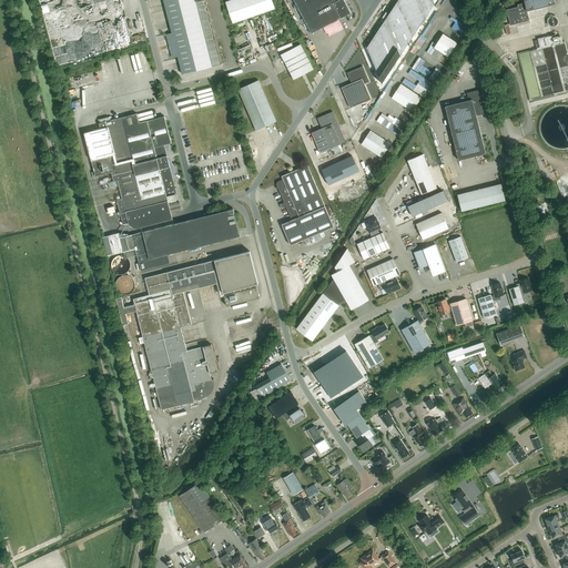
[(87,0),(84,0),(50,8),(62,58),(72,56),(71,54),(77,53),(77,54),(84,53),(85,54),(90,53),(88,48),(90,48),(91,54),(98,53),(97,51),(110,48),(99,0),(95,0),(88,2),(87,0)]
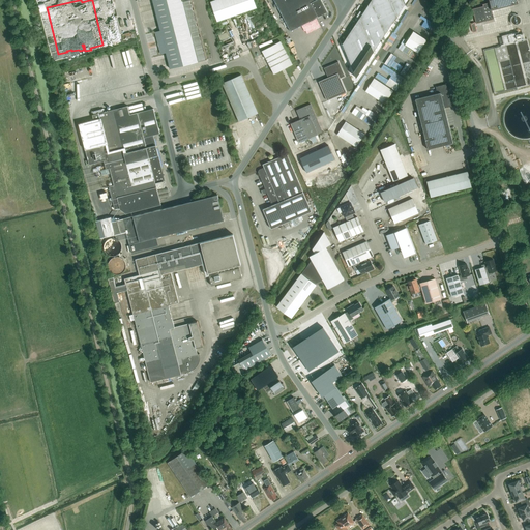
[(152,0),(160,31),(155,32),(160,54),(166,53),(170,69),(207,60),(190,0),(152,0)]
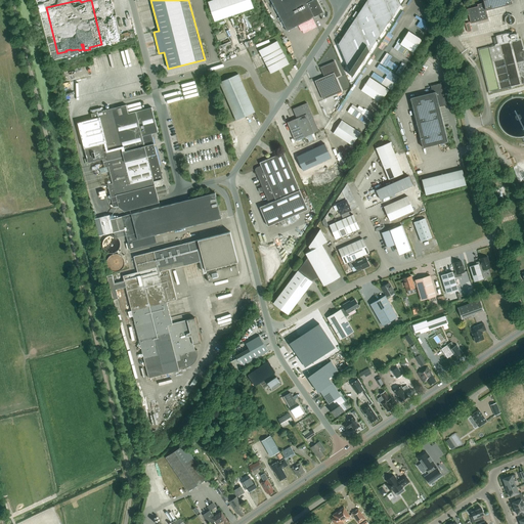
[(215,22),(254,8),(250,0),(213,0),(208,2),(215,22)]
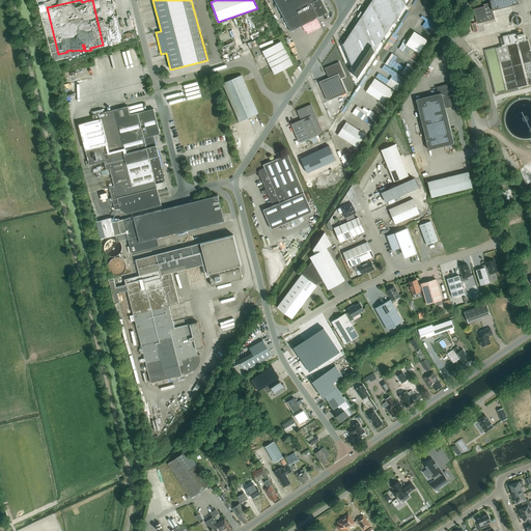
[(274,0),(290,32),(328,12),(322,0),(274,0)]
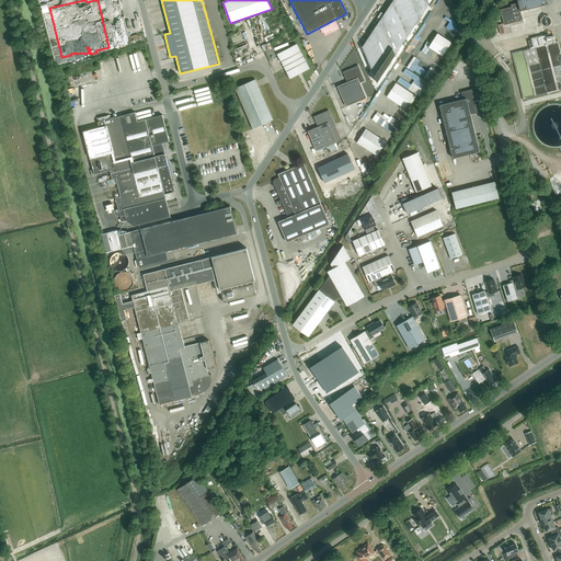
[(392,0),(362,47),(363,49),(377,82),(424,11),(431,0),(392,0)]
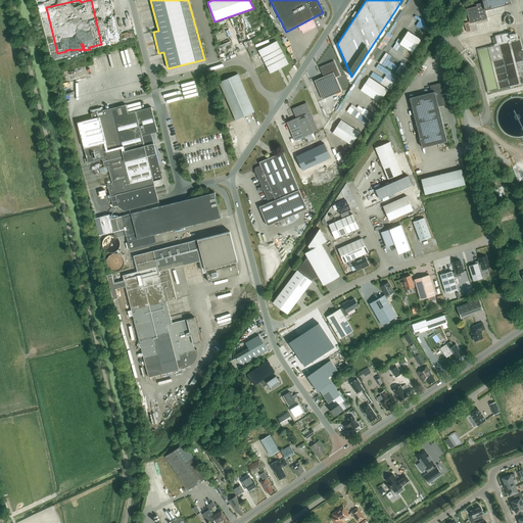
[(482,0),(483,3),(476,4),(477,6),(466,9),(470,24),(487,19),(485,10),(511,4),(510,0),(482,0)]
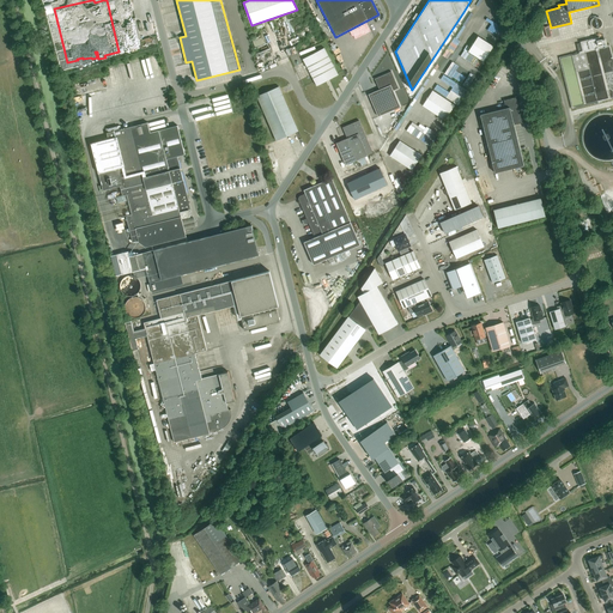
[(254,41),(256,47),(266,42),(263,36),(254,41)]
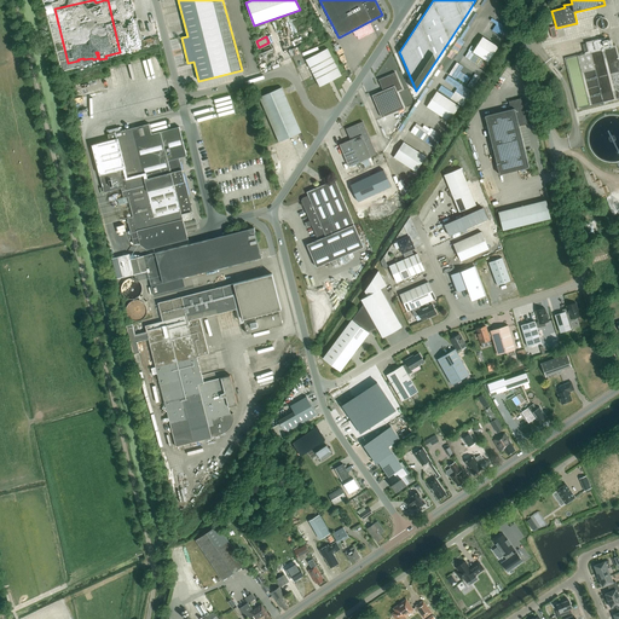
[(458,36),(449,57),(455,59),(464,40),(458,36)]
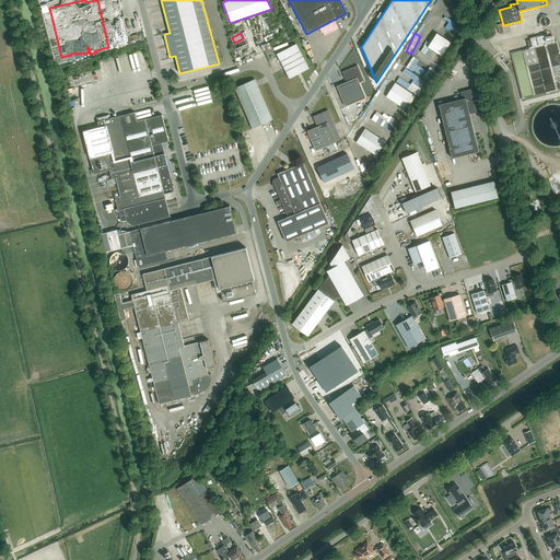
[(428,47),(442,56),(451,43),(436,33),(428,47)]
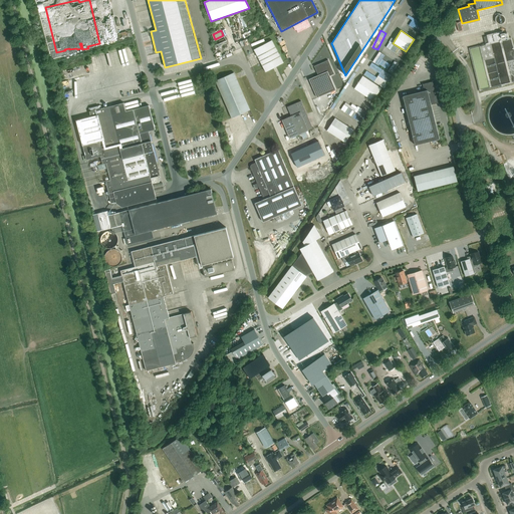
[(484,37),(485,44),(509,38),(508,32),(503,33),(502,31),(487,35),(487,36),(484,37)]
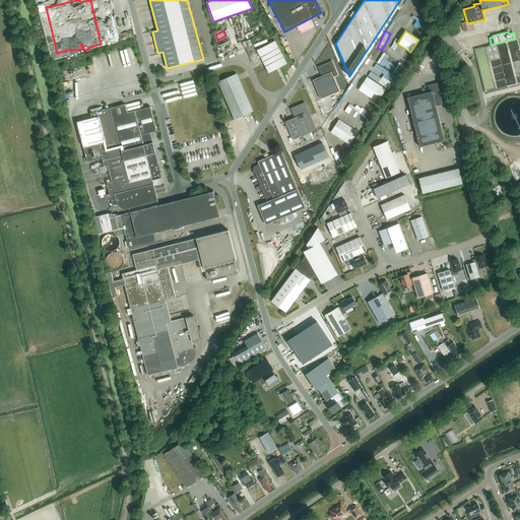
[(256,48),(260,46),(260,47),(269,44),(267,39),(255,44),(256,48)]
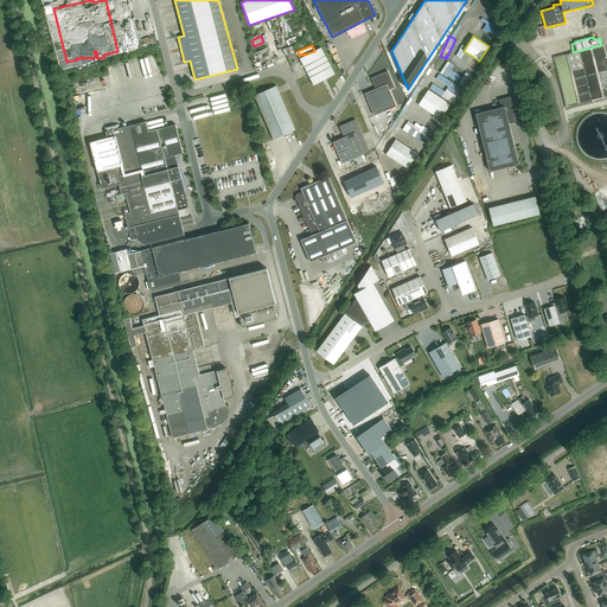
[(313,85),(334,75),(321,48),(300,59),(313,85)]
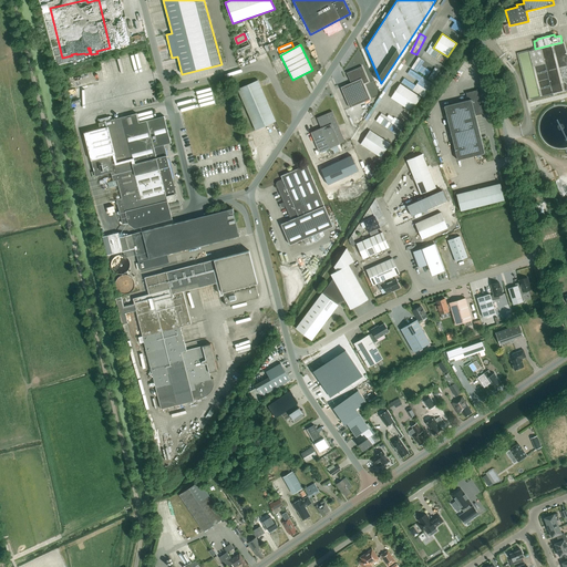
[(129,224),(135,228),(192,214),(186,191),(176,193),(164,145),(172,143),(161,102),(154,103),(140,47),(130,50),(132,58),(111,63),(114,74),(95,79),(92,68),(70,74),(95,176),(103,175),(105,183),(111,182),(115,200),(116,200),(123,224),(127,223),(129,224)]
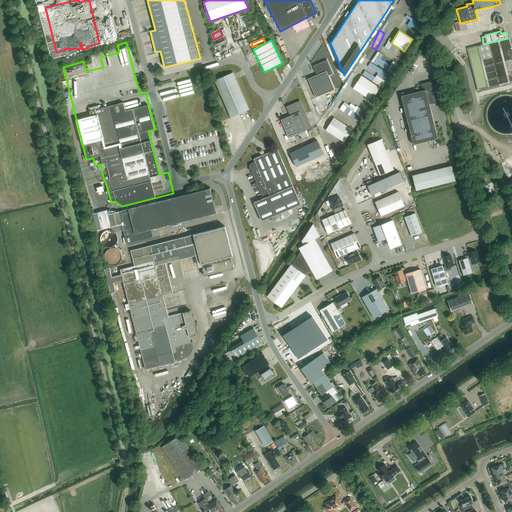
[(390,64),(382,58),(384,54),(379,51),(372,60),(386,70),(390,64)]
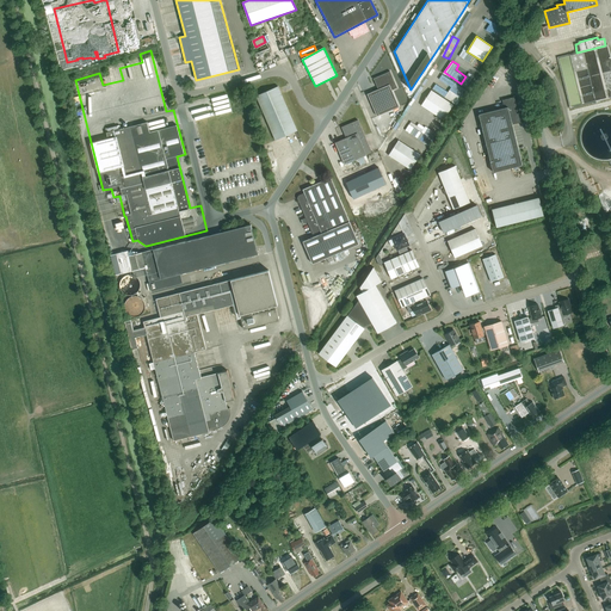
[(374,79),(376,85),(378,90),(368,94),(377,116),(399,106),(392,91),(397,88),(390,72),(374,79)]
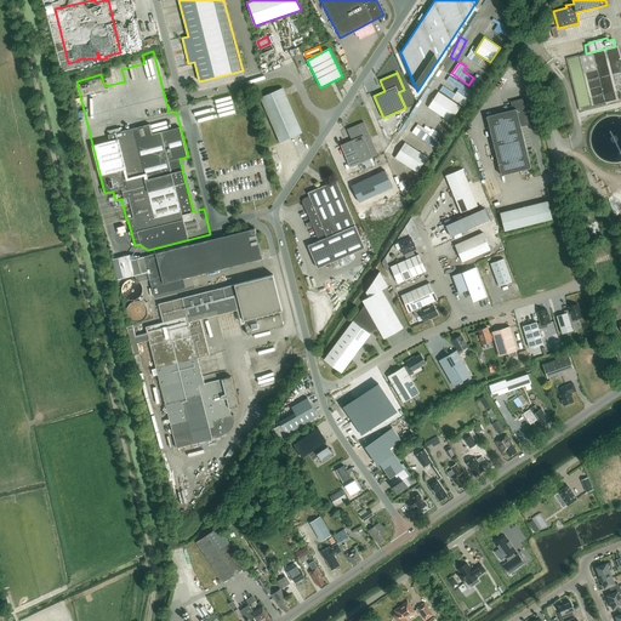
[(477,73),(471,86),(477,90),(483,77),(477,73)]
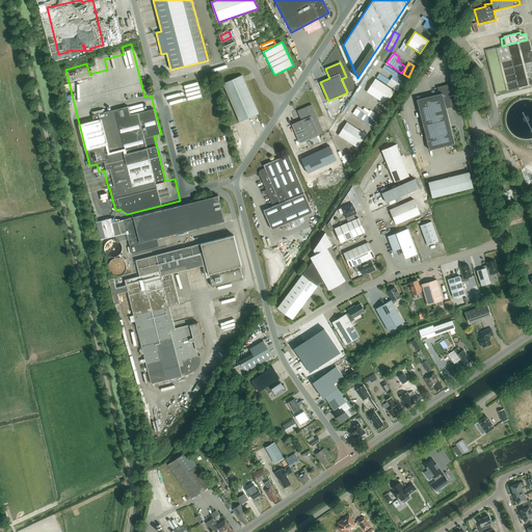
[(388,84),(399,91),(407,77),(386,64),(383,69),(394,75),(388,84)]
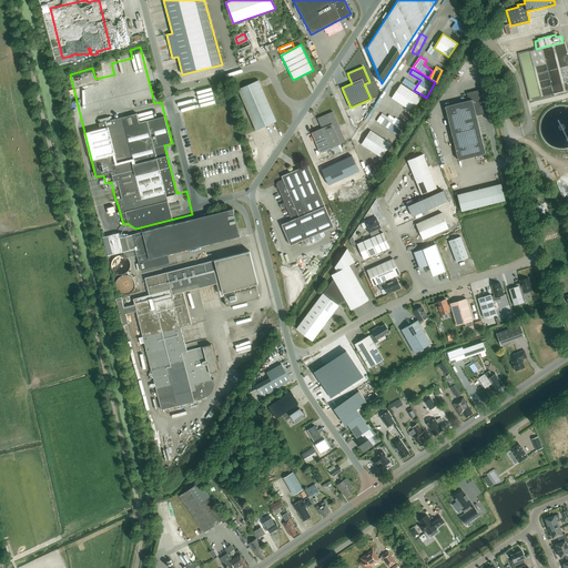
[(413,89),(416,84),(406,78),(403,82),(413,89)]
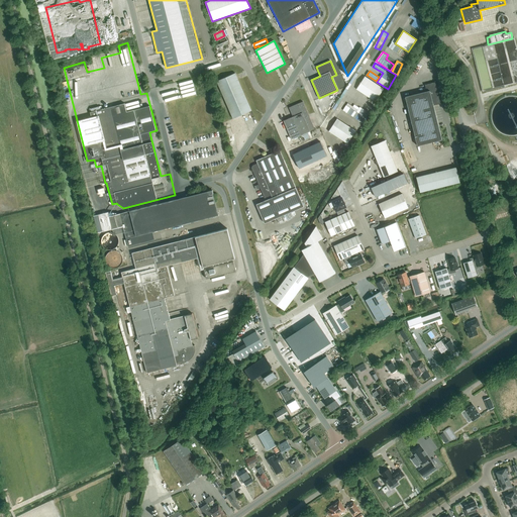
[(233,119),(251,111),(235,73),(217,81),(233,119)]
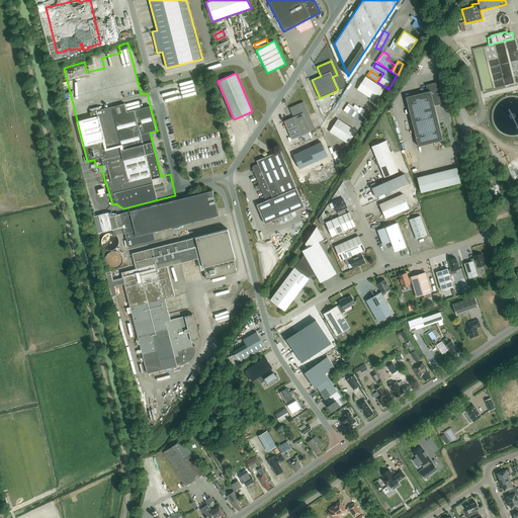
[(375,102),(384,89),(365,77),(357,89),(375,102)]
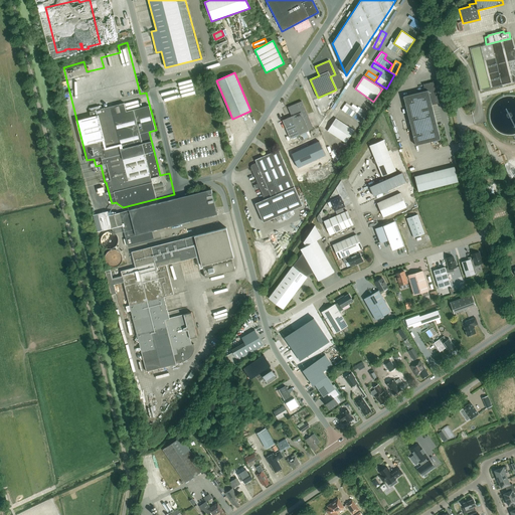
[(189,79),(176,82),(178,93),(193,90),(191,82),(190,82),(189,79)]
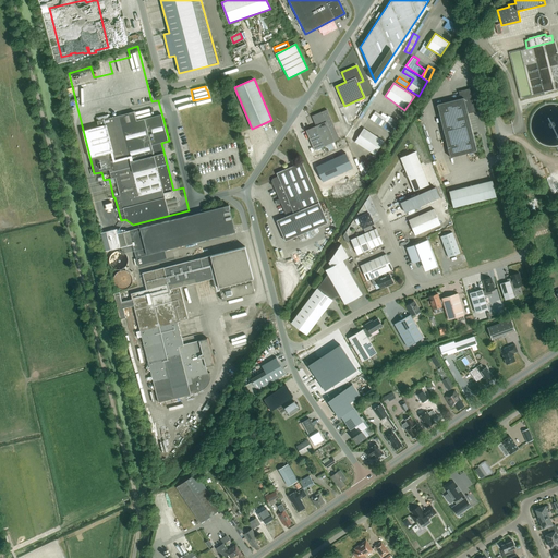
[(470,88),(459,92),(460,98),(437,105),(450,158),(477,152),(468,113),(475,112),(470,88)]
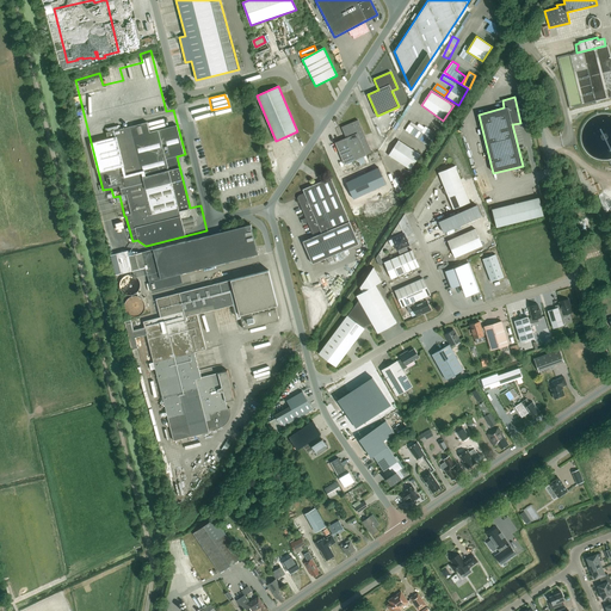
[(346,139),(335,143),(340,154),(368,142),(358,121),(341,128),(346,139)]
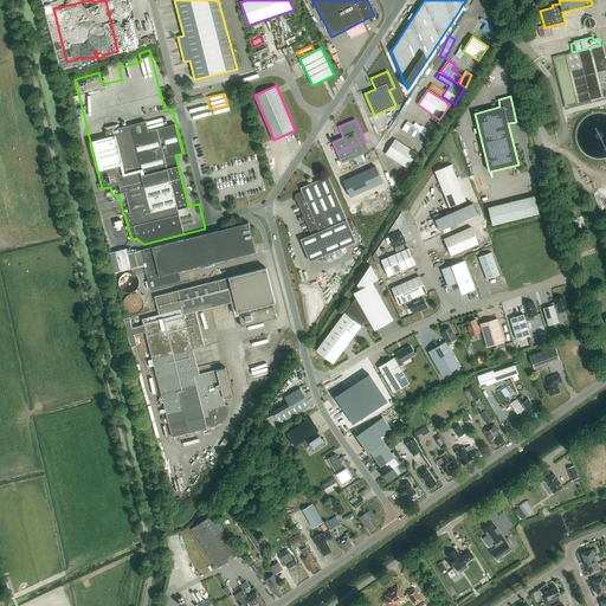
[(408,121),(403,129),(427,144),(434,133),(417,122),(414,124),(408,121)]
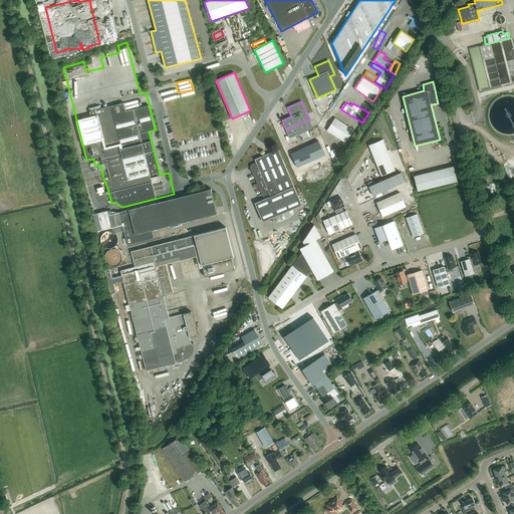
[(353,131),(335,118),(326,131),(344,143),(353,131)]
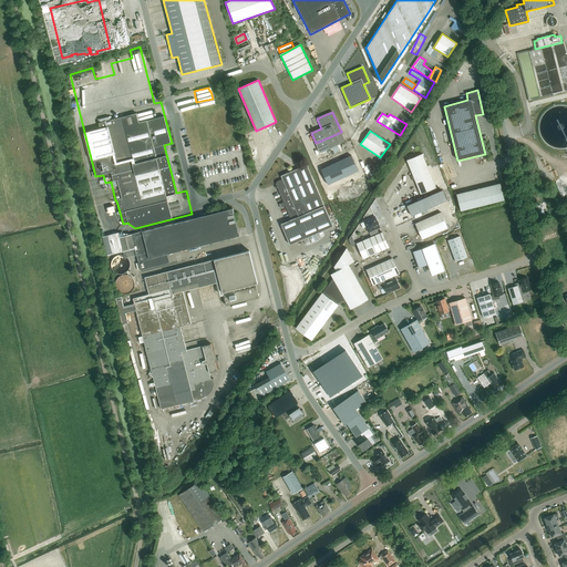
[(341,132),(316,143),(320,153),(346,142),(341,132)]
